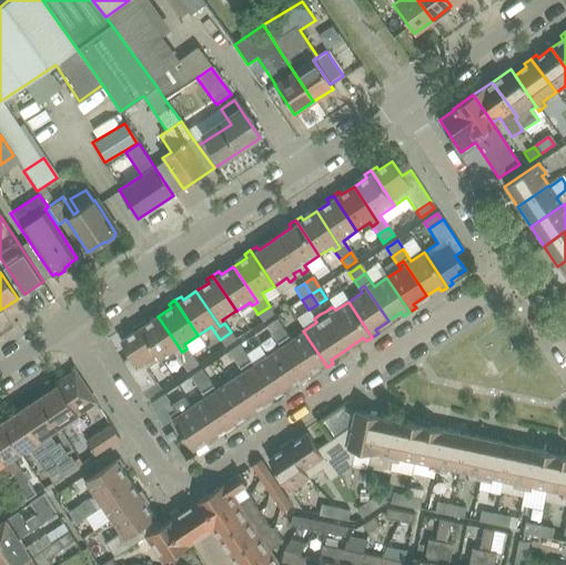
[(270,306),(258,314),(263,323),(269,320),(275,315),(270,306)]
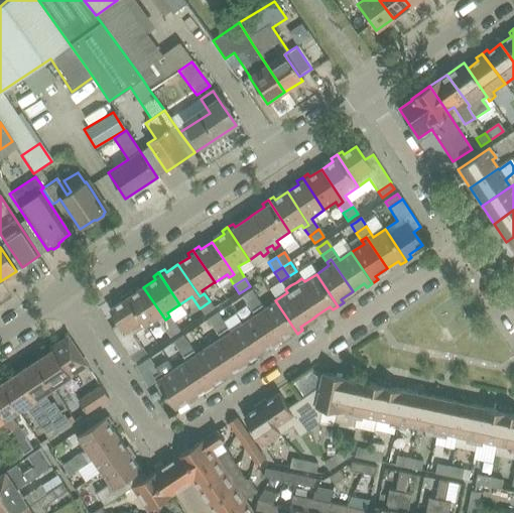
[(130,291),(124,295),(145,328),(157,319),(164,331),(174,324),(169,316),(165,319),(143,287),(132,295),(130,291)]
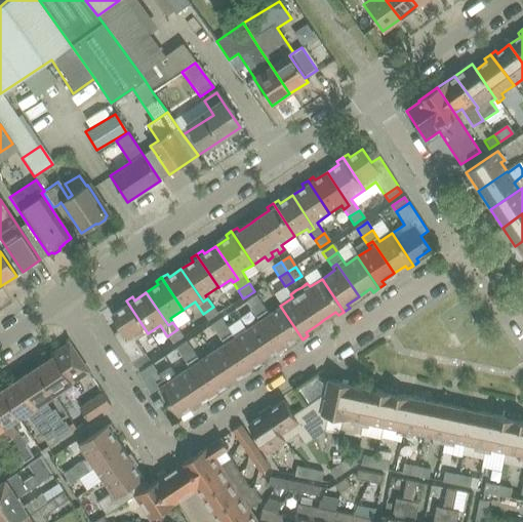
[(250,299),(246,303),(251,311),(263,303),(257,294),(250,299)]
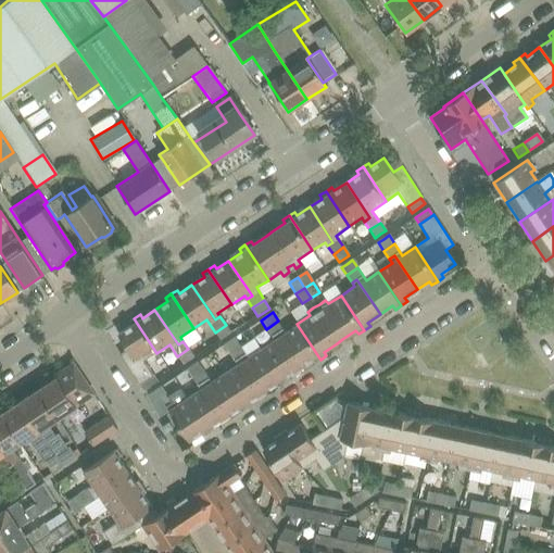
[(130,326),(117,335),(127,350),(118,355),(139,386),(139,385),(153,376),(143,362),(156,353),(134,318),(128,323),(130,326)]
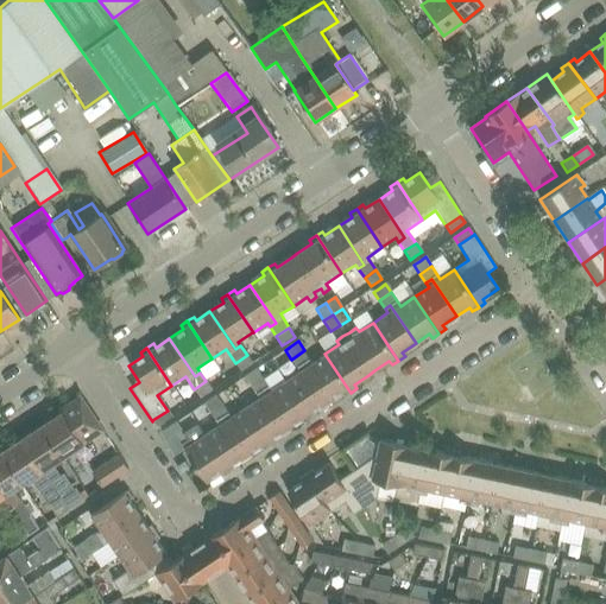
[(304,350),(291,360),(297,368),(303,364),(327,401),(341,393),(343,396),(351,393),(324,354),(313,362),(304,350)]
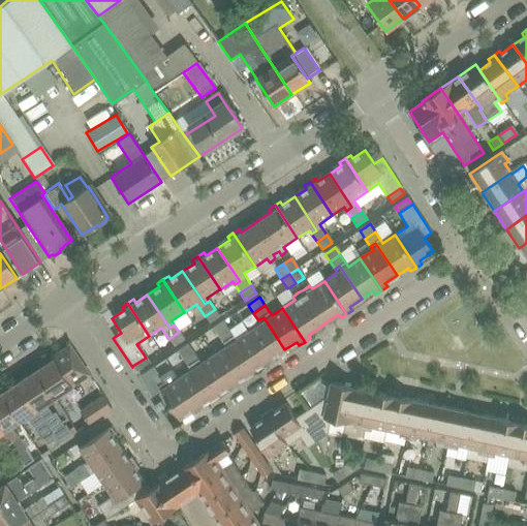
[(215,309),(205,316),(210,323),(215,320),(220,317),(215,309)]
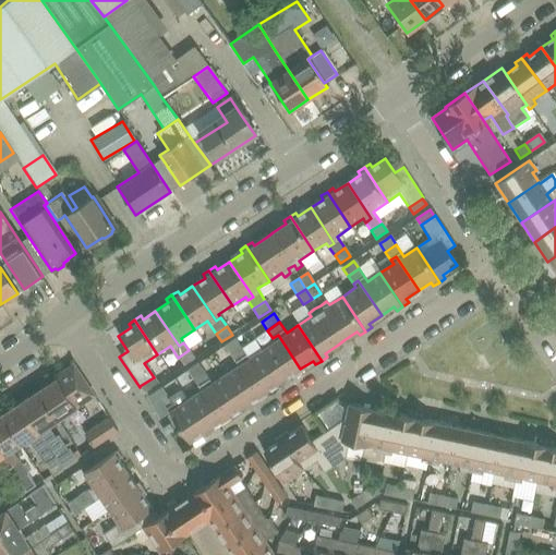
[(275,342),(262,351),(285,385),(290,381),(288,377),(300,369),(278,335),(273,338),(275,342)]
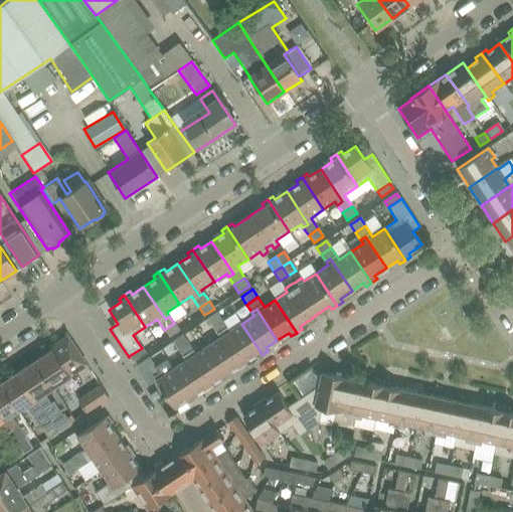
[(211,316),(207,319),(212,327),(222,321),(216,313),(211,316)]
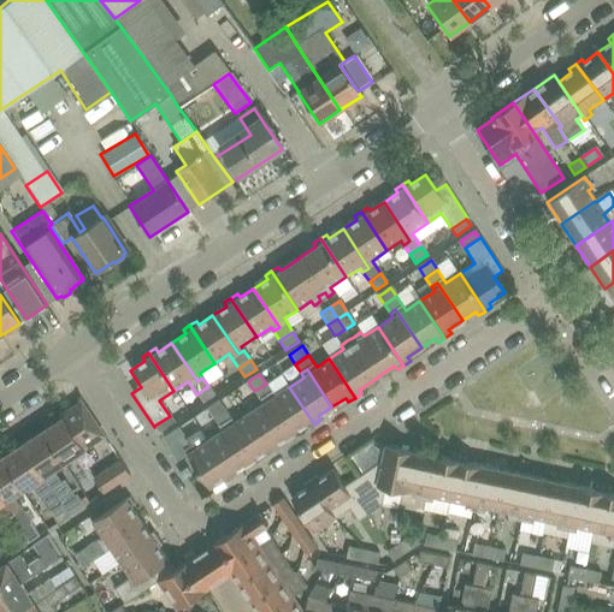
[(263,404),(248,414),(273,452),(279,447),(277,444),(290,434),(266,397),(272,392),(266,384),(254,391),(263,404)]
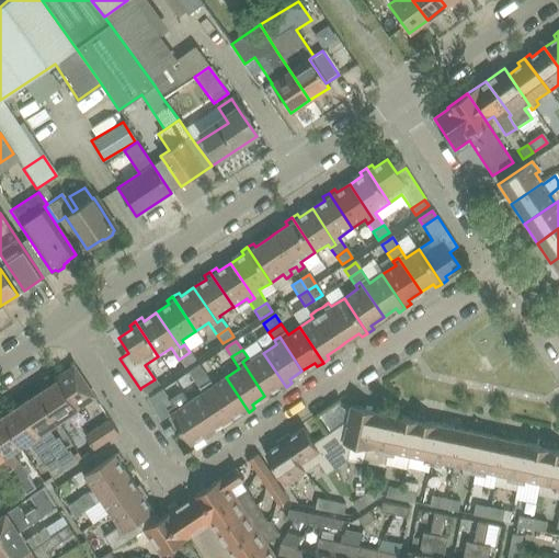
[(190,352),(179,360),(185,368),(191,364),(195,361),(190,352)]
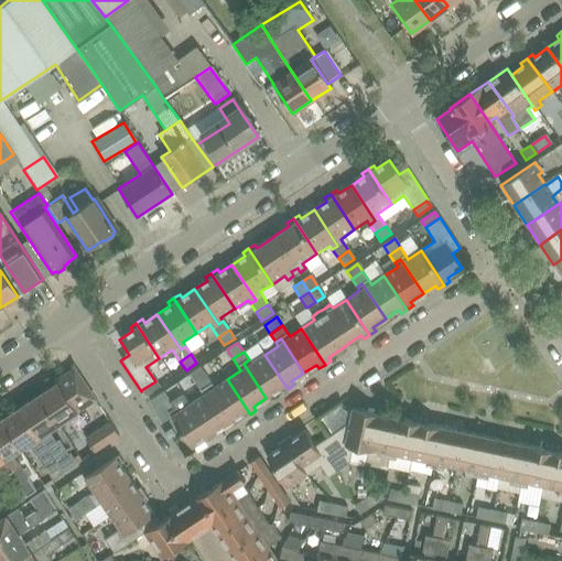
[(249,359),(244,364),(266,398),(279,389),(281,394),(288,389),(265,355),(251,364),(249,359)]
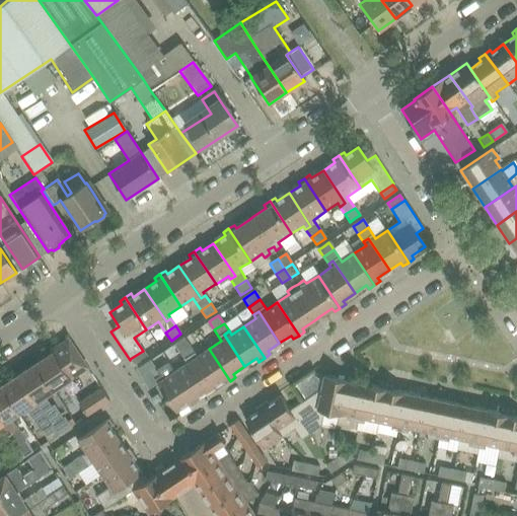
[(178,342),(174,345),(179,353),(189,346),(183,339),(178,342)]
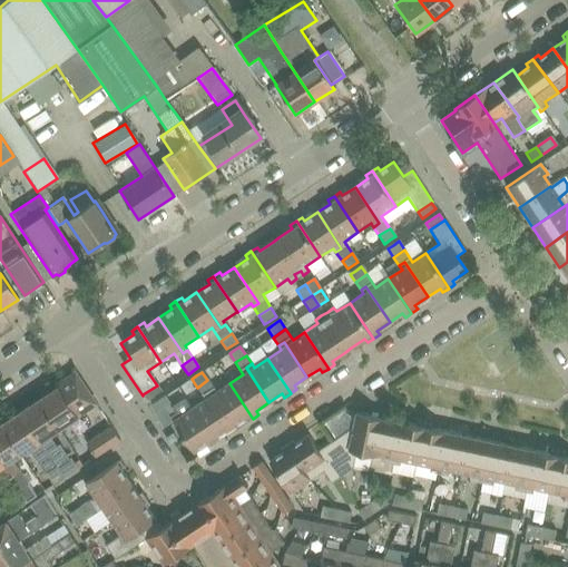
[(77,417),(95,404),(75,373),(56,385),(57,387),(39,399),(58,429),(69,421),(76,417),(77,417)]
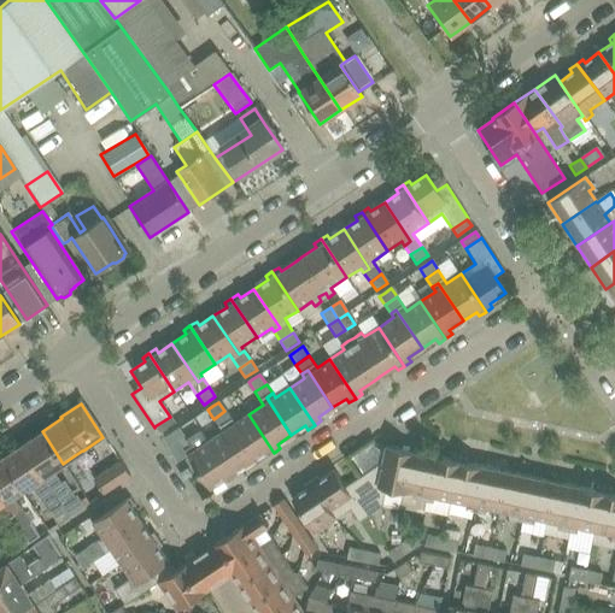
[(222,432),(208,442),(233,479),(239,476),(236,471),(250,463),(226,424),(232,420),(224,411),(214,419),(222,432)]
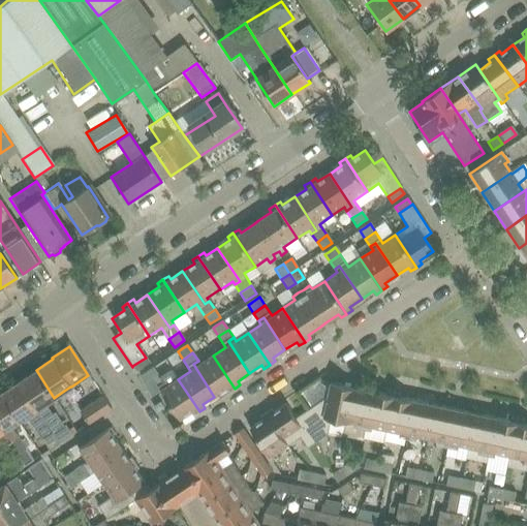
[(198,361),(193,364),(214,397),(226,389),(228,392),(235,389),(213,356),(200,364),(198,361)]
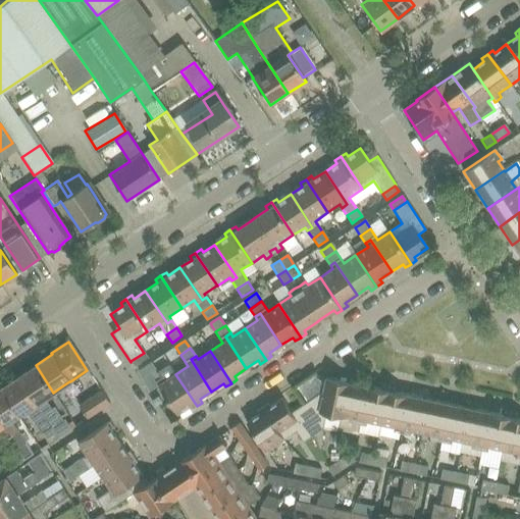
[(144,353),(131,361),(135,367),(147,359),(144,353)]
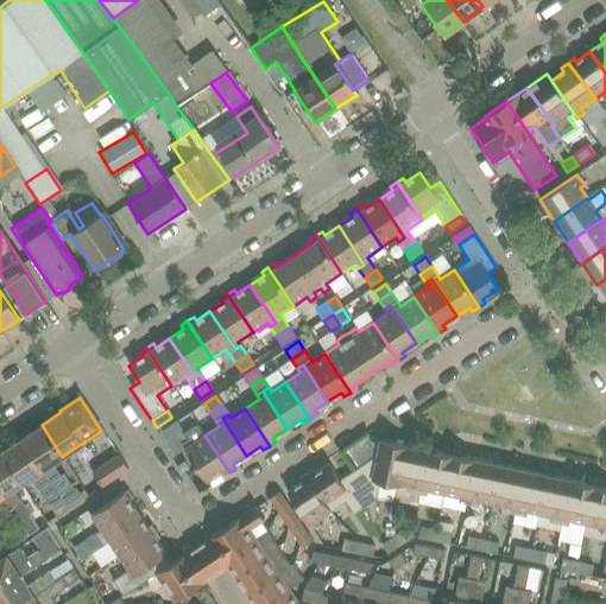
[(175,423),(161,432),(165,440),(163,442),(174,457),(184,450),(181,445),(187,440),(183,434),(181,430),(175,423)]
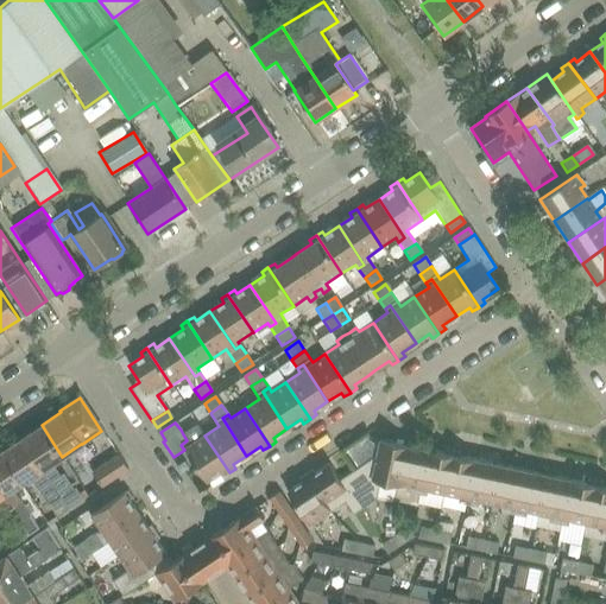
[(62,457),(42,425),(21,438),(55,489),(61,497),(68,509),(82,500),(75,489),(73,490),(63,474),(60,476),(51,464),(62,457)]
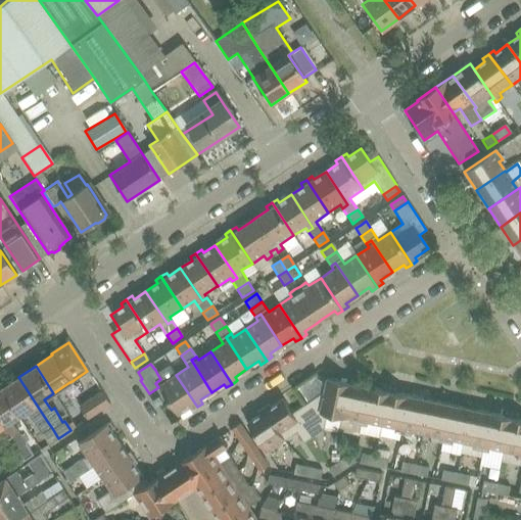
[(160,379),(155,383),(158,387),(159,390),(169,404),(177,416),(189,408),(191,411),(197,407),(176,375),(175,375),(173,371),(169,366),(157,374),(160,379)]
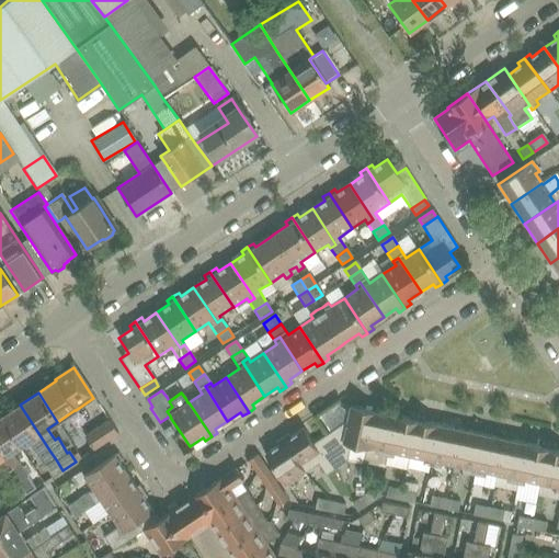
[(50,452),(20,405),(2,418),(21,446),(27,443),(38,459),(50,452)]
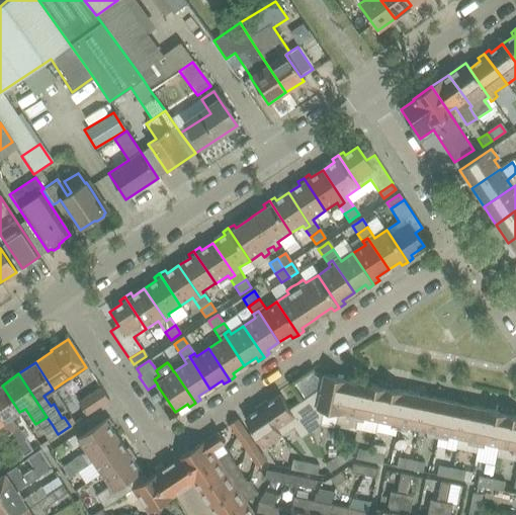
[(336,414),(343,379),(323,375),(320,392),(317,391),(303,401),(320,426),(324,411),(336,414)]
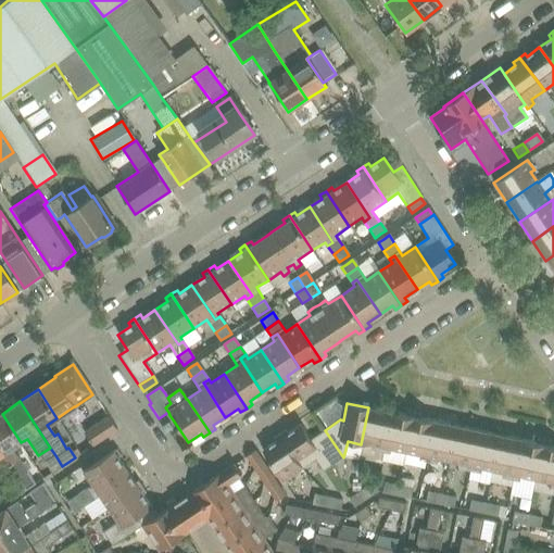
[(382,453),(391,413),(368,407),(361,444),(362,444),(373,447),(372,451),(382,453)]
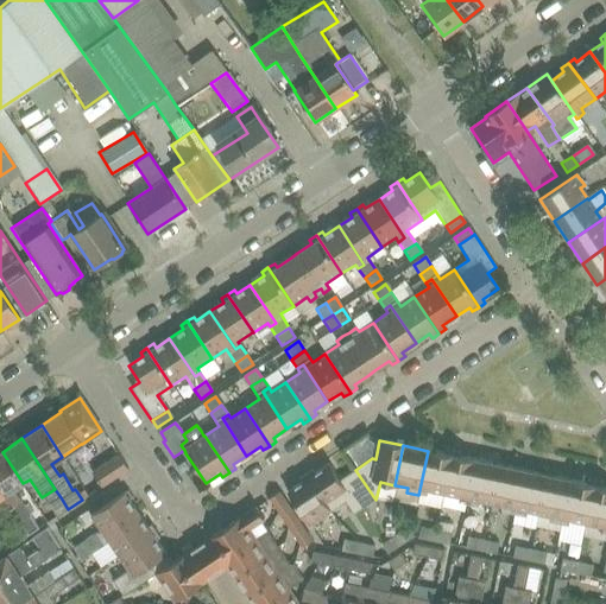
[(443,495),(452,451),(444,450),(443,453),(428,451),(418,495),(427,496),(428,491),(443,495)]
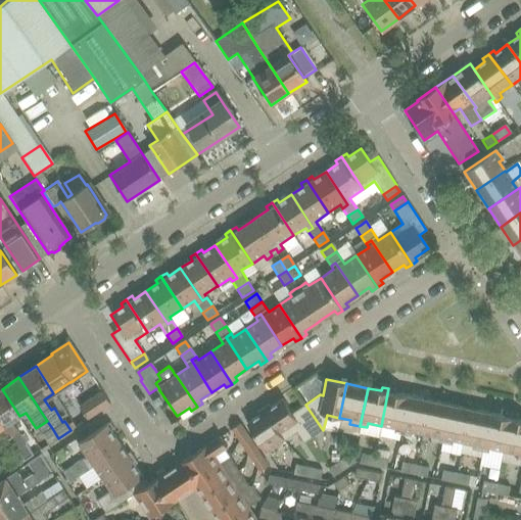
[(400,434),(409,396),(394,393),(395,389),(388,388),(381,426),(394,429),(394,433),(400,434)]
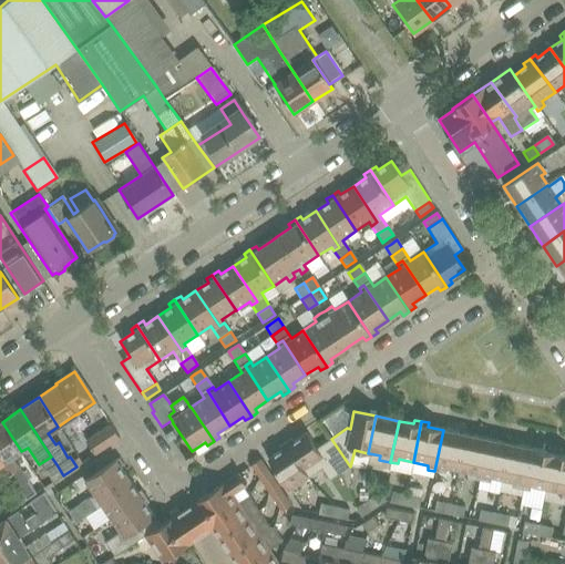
[(21,451),(2,422),(0,423),(0,459),(13,480),(12,480),(20,493),(22,492),(27,500),(36,494),(11,458),(21,451)]
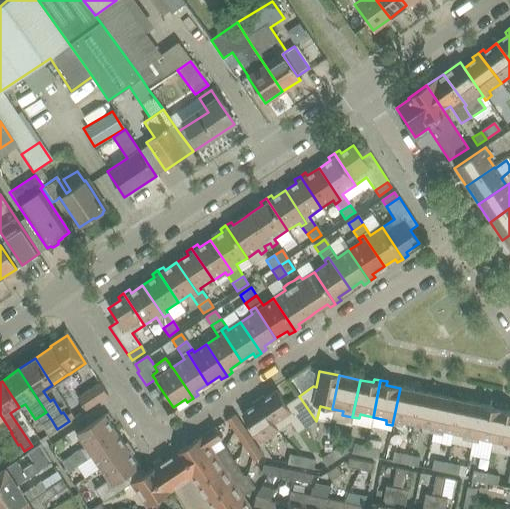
[(107,396),(99,383),(83,394),(91,407),(107,396)]
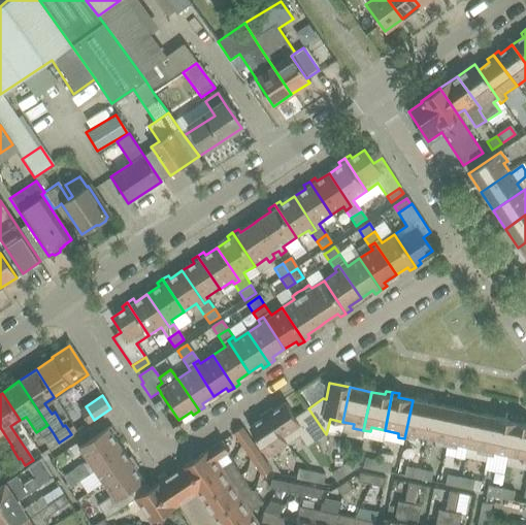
[(426,439),(433,404),(413,400),(404,438),(416,441),(416,437),(426,439)]
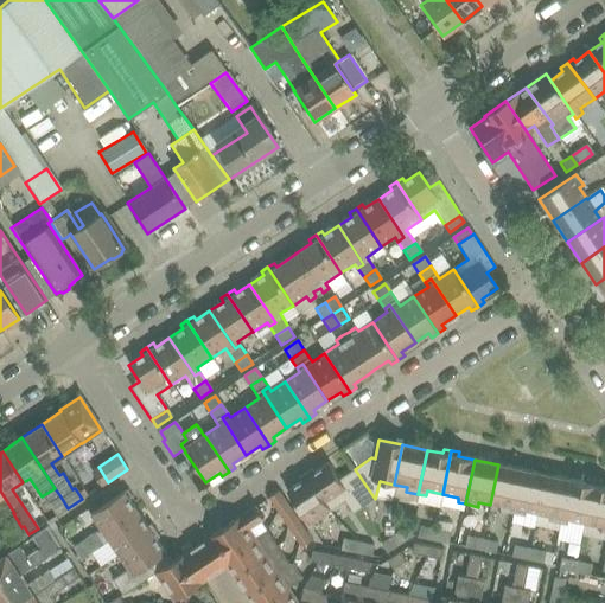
[(375,499),(355,469),(338,480),(329,464),(314,474),(311,469),(305,474),(330,512),(344,502),(352,514),(375,499)]
